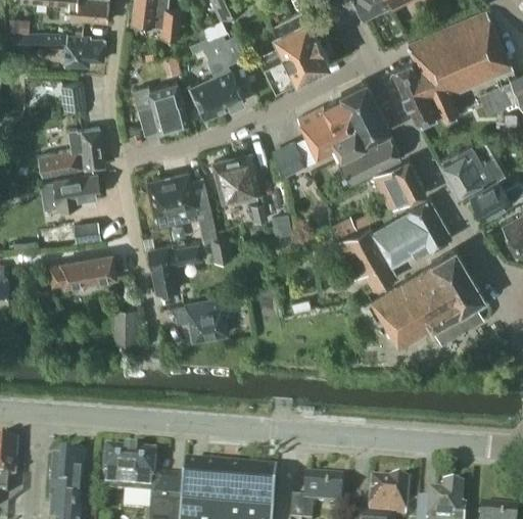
[(20,0),(20,2),(69,7),(67,20),(107,25),(109,1),(108,1),(108,0),(20,0)]
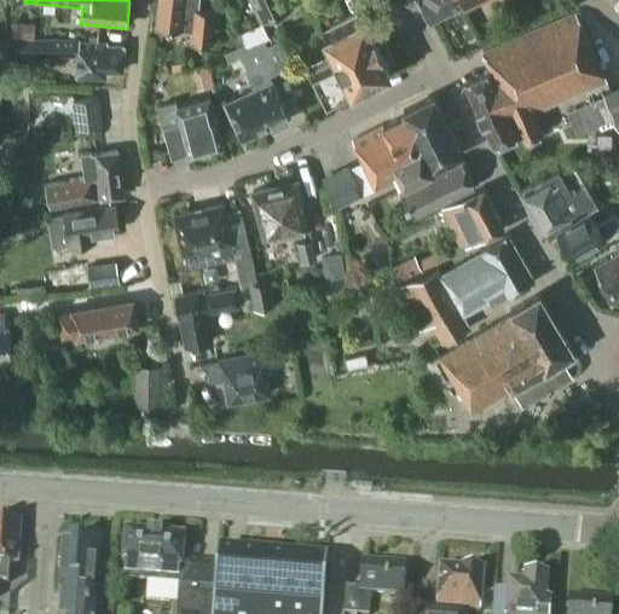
[(158,0),(156,32),(191,36),(190,47),(209,50),(214,15),(200,13),(200,0),(158,0)]
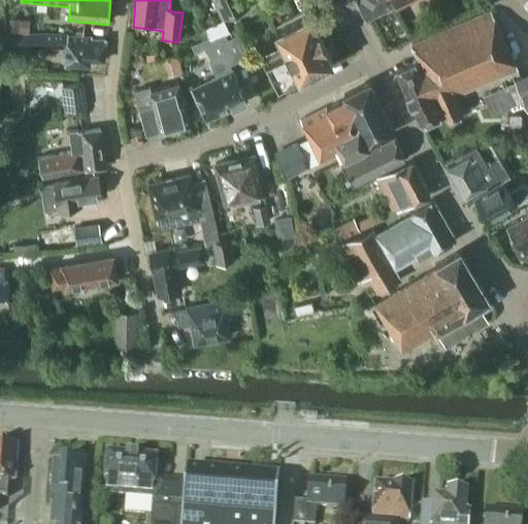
[(250,7),(246,0),(212,0),(223,20),(250,7)]
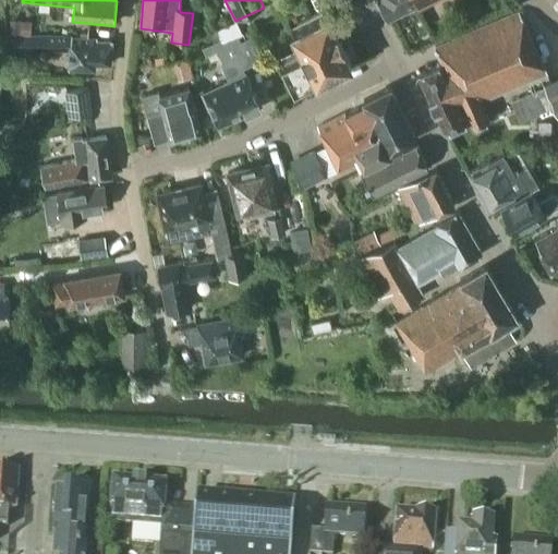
[(439,0),(379,0),(388,20),(415,7),(417,11),(439,0)]
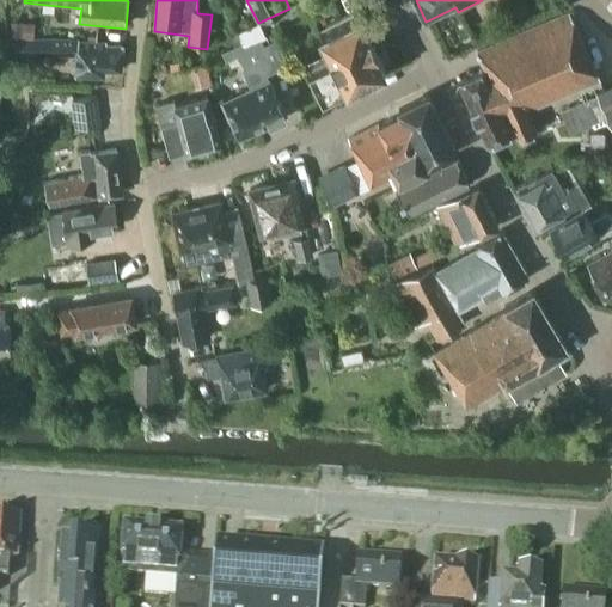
[(600,83),(569,17),(477,56),(484,73),(458,85),(488,148),(514,136),(518,143),(537,135),(527,114),(600,83)]
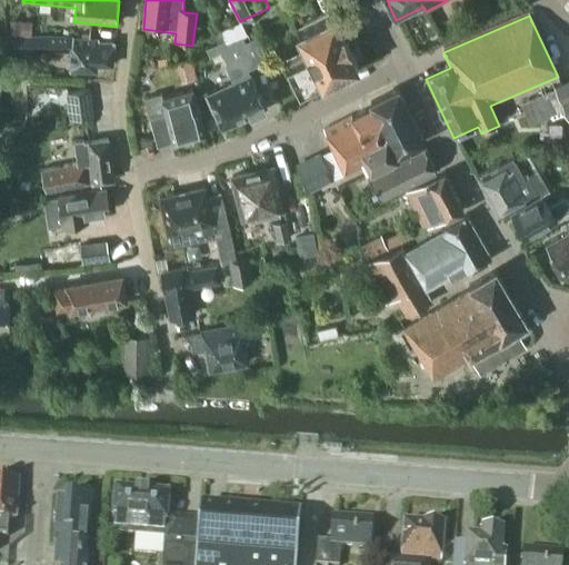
[(359,69),(333,19),(298,37),(311,62),(290,73),(302,98),(322,88),(322,87),(359,69)]
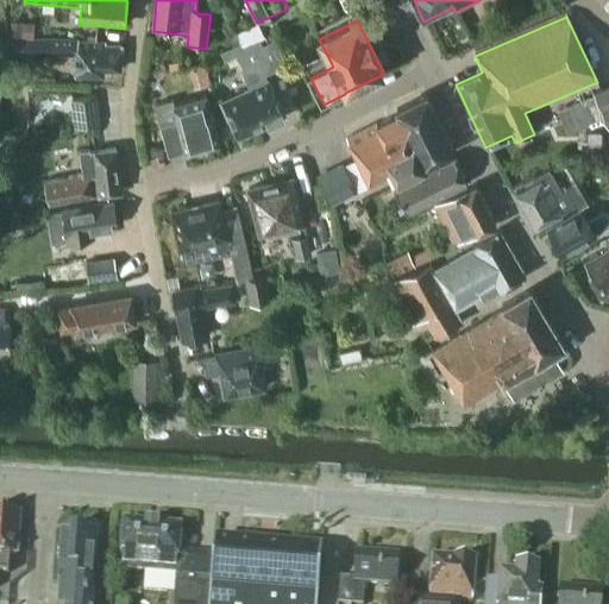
[(23,23),(11,23),(11,38),(22,39),(23,23)]
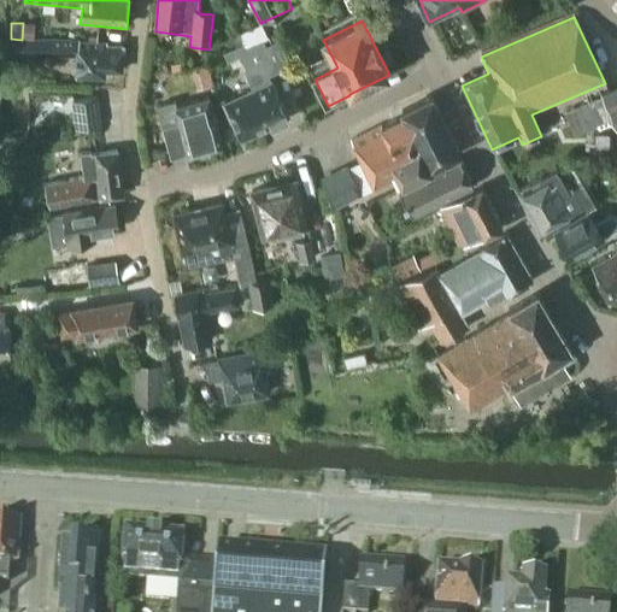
[(262,27),(239,37),(245,52),(264,43),(269,41),(262,27)]
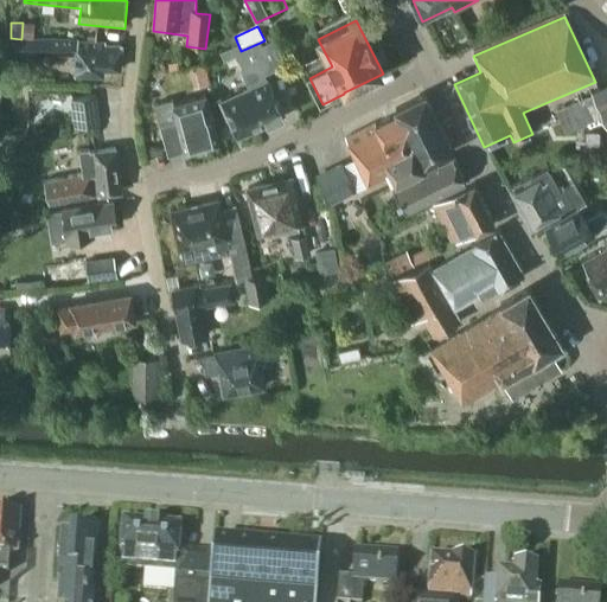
[(78,44),(13,42),(12,56),(76,58),(76,78),(104,79),(104,72),(120,74),(121,49),(106,49),(107,46),(78,45),(78,44)]
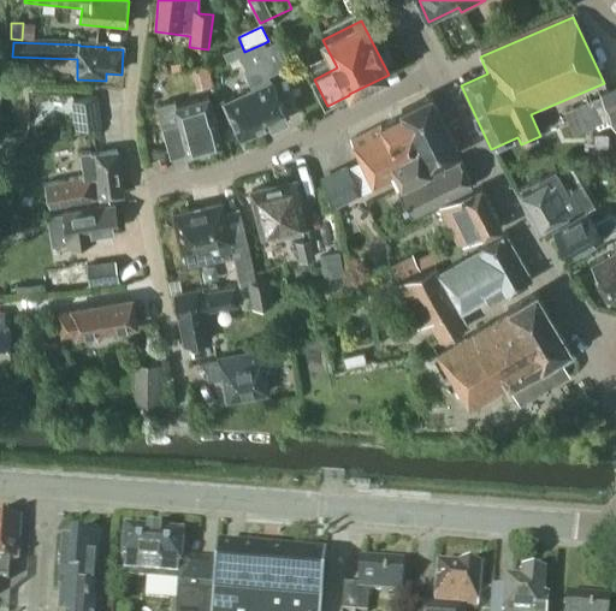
[(253,94),(223,107),(231,124),(232,125),(241,142),(288,122),(272,84),(271,84),(267,75),(272,72),(274,77),(291,69),(280,45),(266,51),(264,43),(244,52),(238,55),(241,60),(247,76),(246,77),(253,94)]
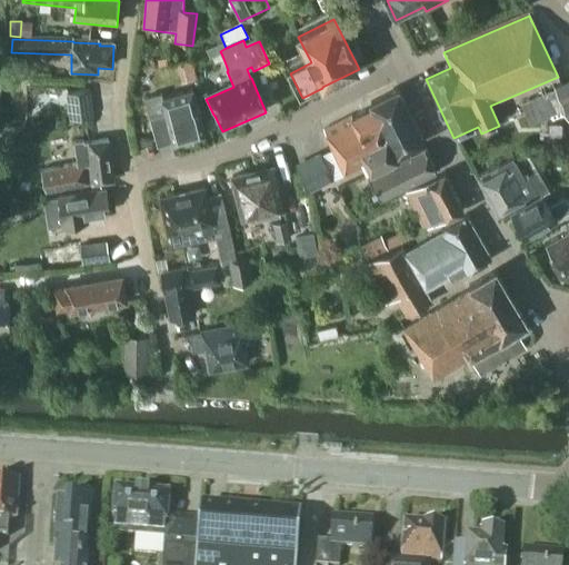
[(198,81),(192,62),(176,68),(181,86),(198,81)]
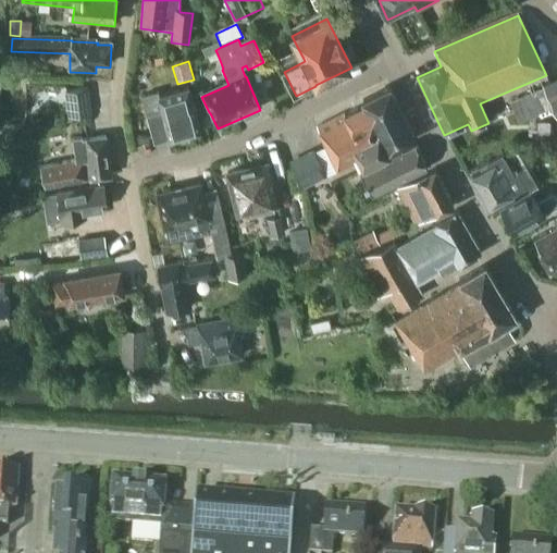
[(556,120),(556,82),(542,89),(556,121),(556,120)]
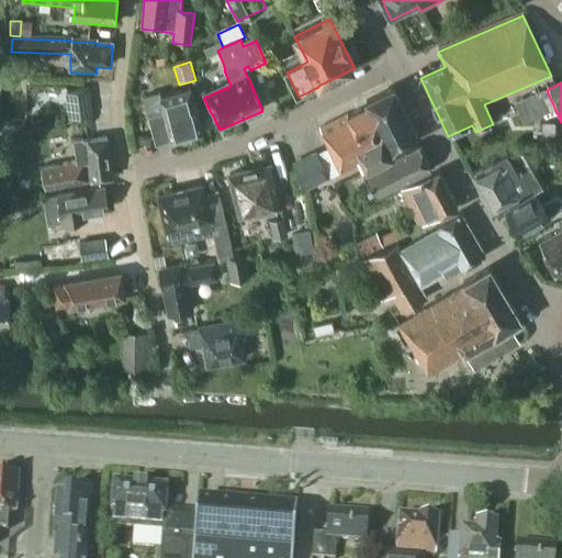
[(364,169),(419,142),(393,90),(366,104),(368,108),(319,132),(341,176),(362,165),(364,169)]
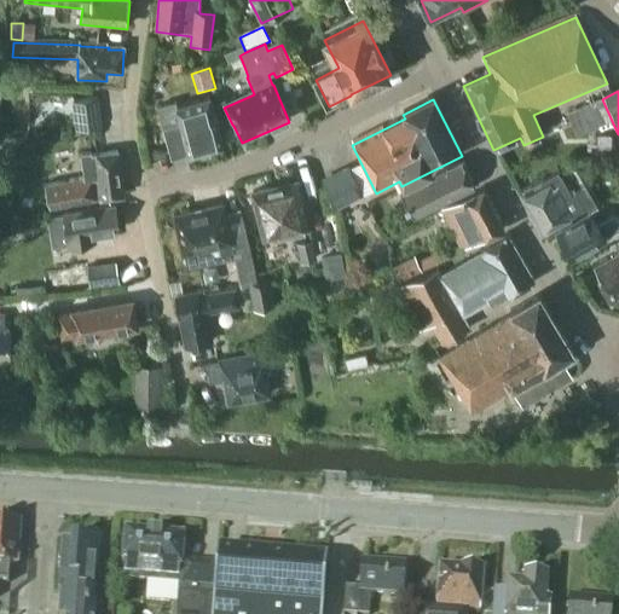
[(213,117),(209,100),(177,110),(175,104),(156,110),(171,162),(189,157),(190,160),(223,150),(214,117),(213,117)]
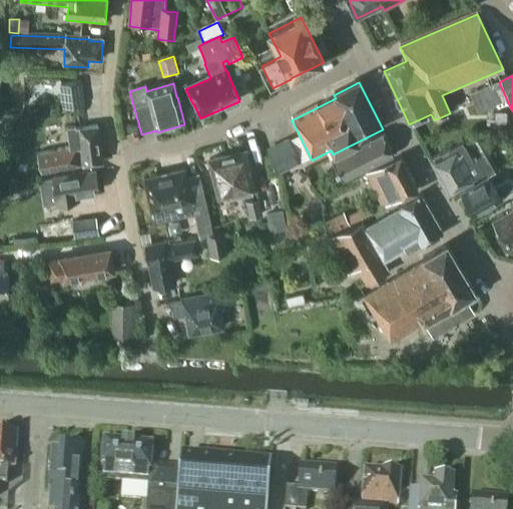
[(84,108),(81,84),(59,87),(63,111),(84,108)]
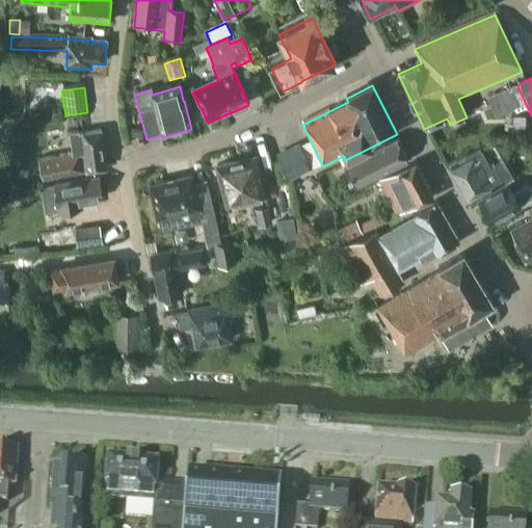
[(505,90),(495,95),(504,115),(514,111),(505,90)]
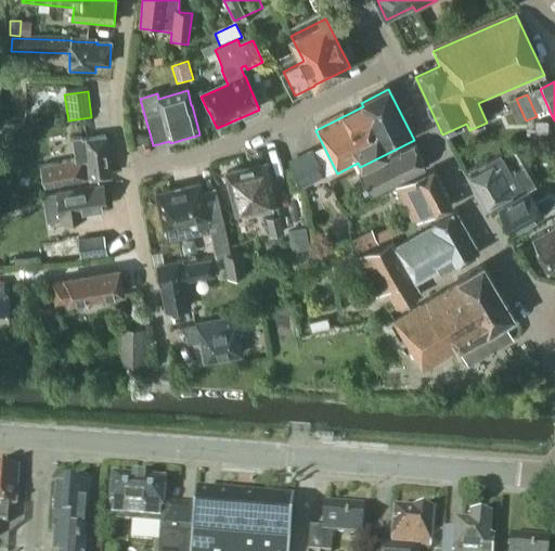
[(549,125),(527,124),(526,138),(549,138),(549,125)]
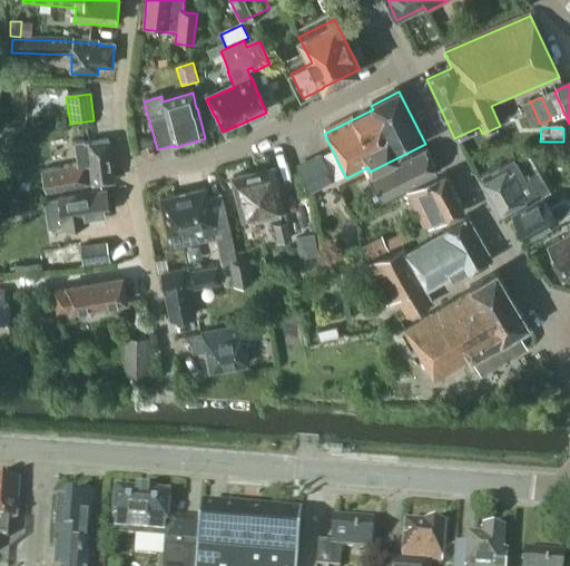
[(114,183),(108,143),(75,147),(77,167),(41,174),(47,195),(94,186),(114,183)]
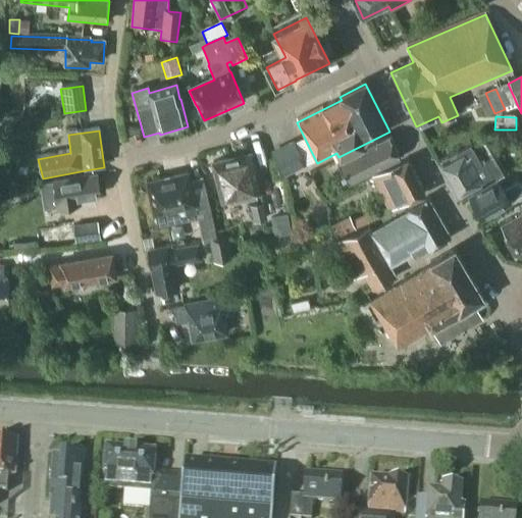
[(389,133),(389,132),(338,157),(340,160),(337,161),(350,186),(401,160),(388,137),(366,147),(365,145),(389,133)]
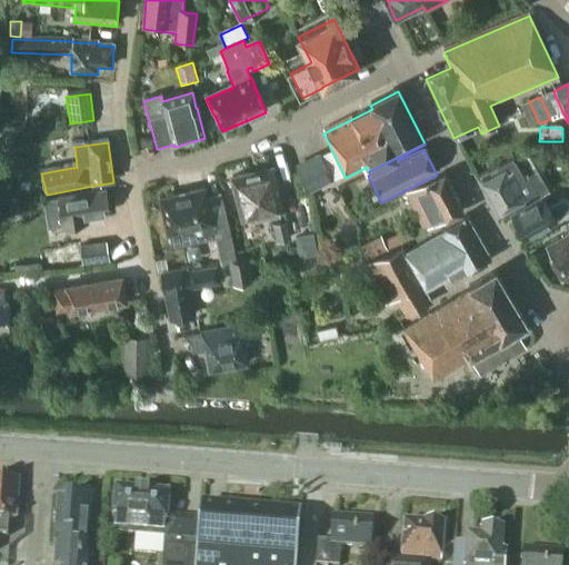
[(553,191),(533,156),(526,160),(535,176),(525,181),(513,161),(497,170),(500,176),(482,185),(500,215),(540,194),(542,198),(553,191)]
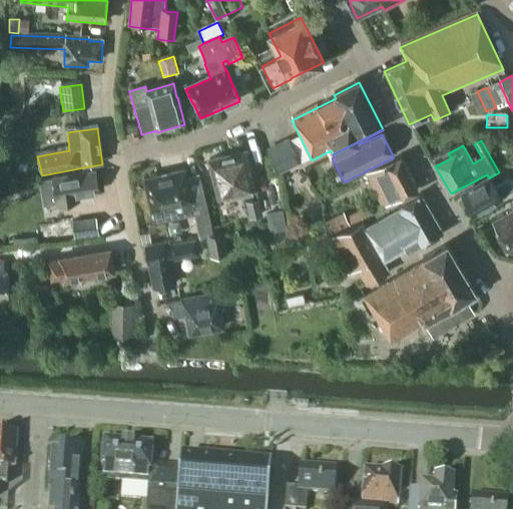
[(300,164),(288,141),(266,152),(278,176),(300,164)]
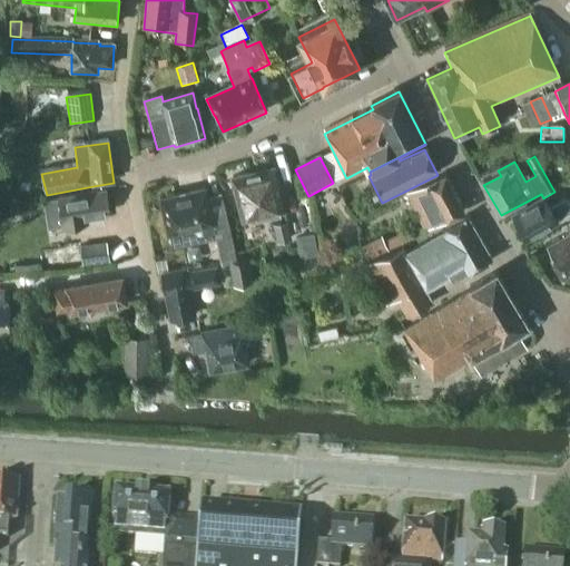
[(284,213),(275,174),(252,179),(251,176),(233,179),(243,223),(284,213)]
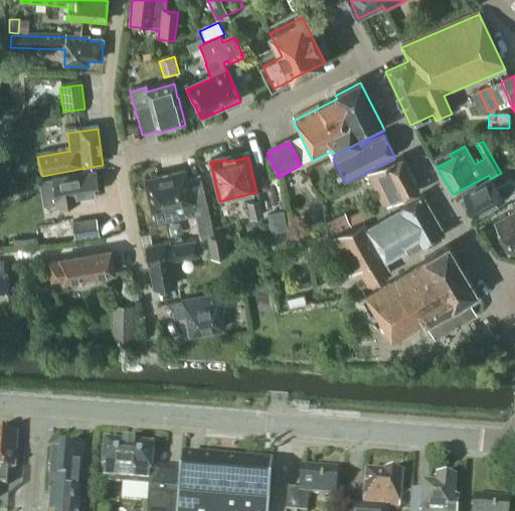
[(419,193),(402,160),(367,176),(384,210),(405,200),(419,193)]
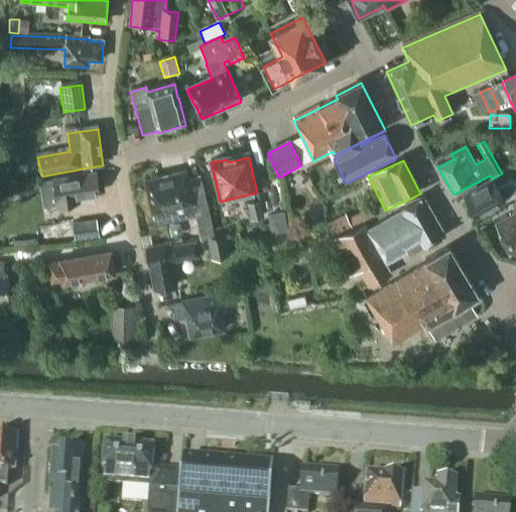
[(207,239),(216,238),(201,177),(187,180),(185,172),(145,181),(152,215),(154,214),(157,226),(176,221),(195,216),(200,240),(207,239)]
